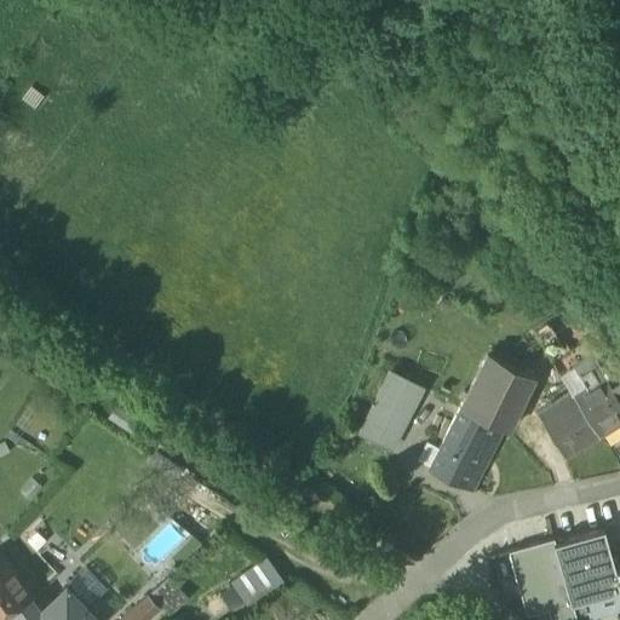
[(539,343),(552,334),(545,322),(532,331),(539,343)]
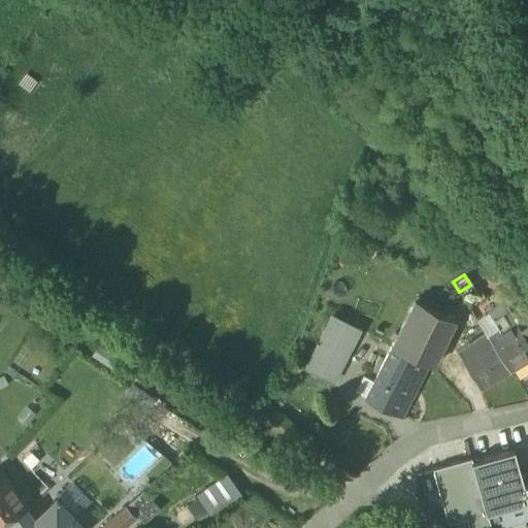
[(459,292),(475,318),(487,310),(481,301),(470,285),(459,292)]
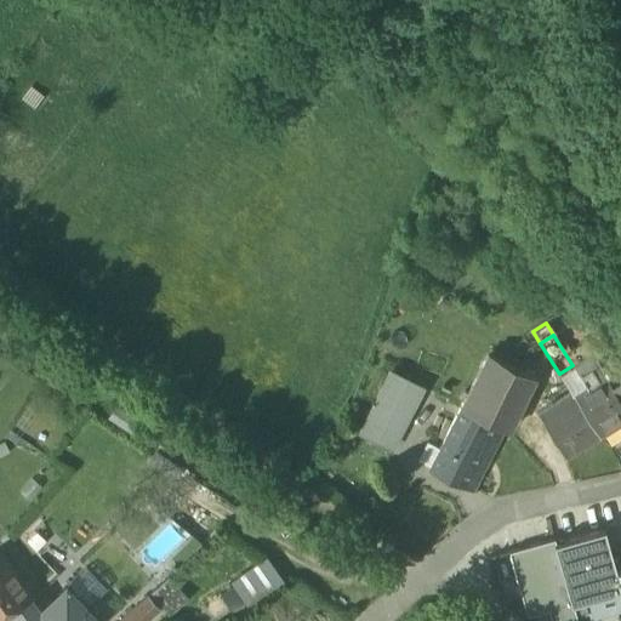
[(599,434),(620,419),(620,372),(609,381),(603,372),(607,370),(604,365),(602,368),(592,352),(587,355),(580,345),(565,354),(573,365),(559,374),(570,391),(599,434)]
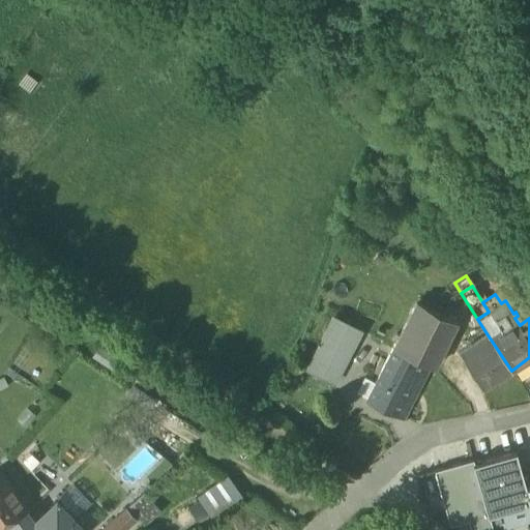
[(430,366),(433,369),(455,322),(415,301),(392,348),(421,362),(430,366)]
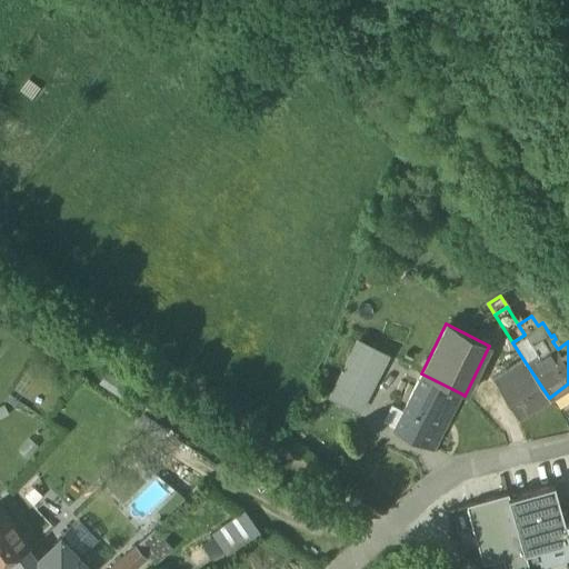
[(326,396),(359,412),(389,355),(356,338),(326,396)]
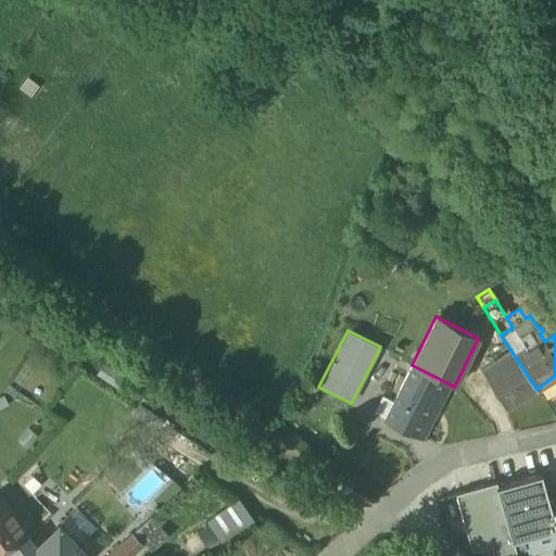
[(536,389),(510,350),(481,369),(505,407),(506,408),(536,389)]
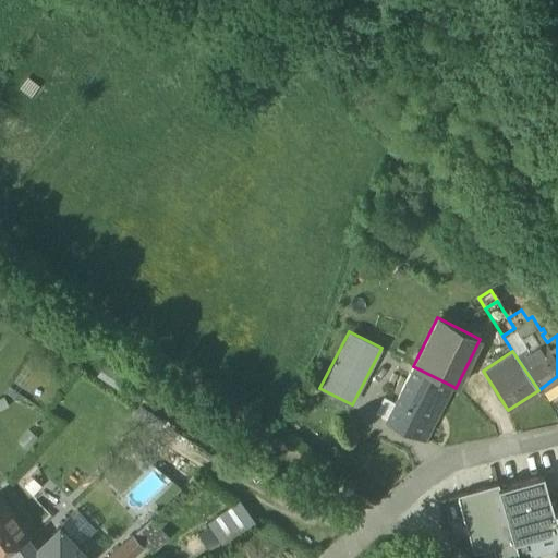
[(129,381),(102,365),(96,376),(122,392),(129,381)]
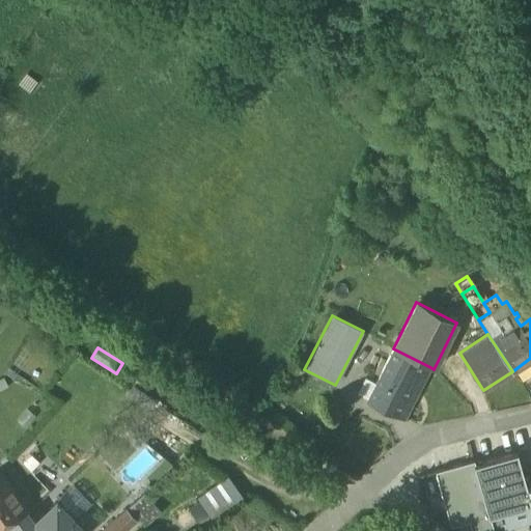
[(367,399),(396,414),(422,363),(393,348),(375,383),(367,399)]
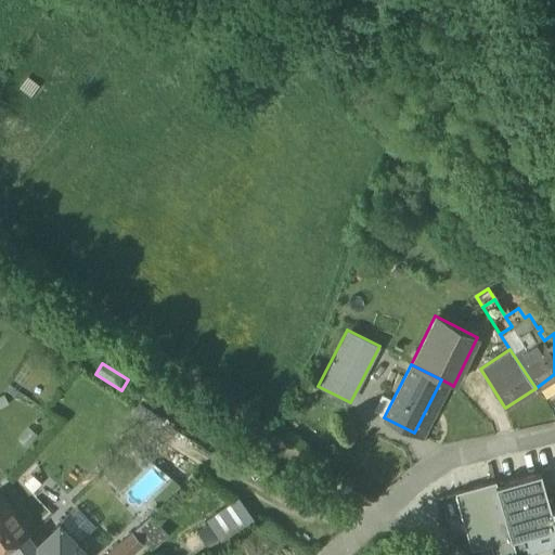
[(441,379),(414,433),(424,437),(450,384),(441,379)]
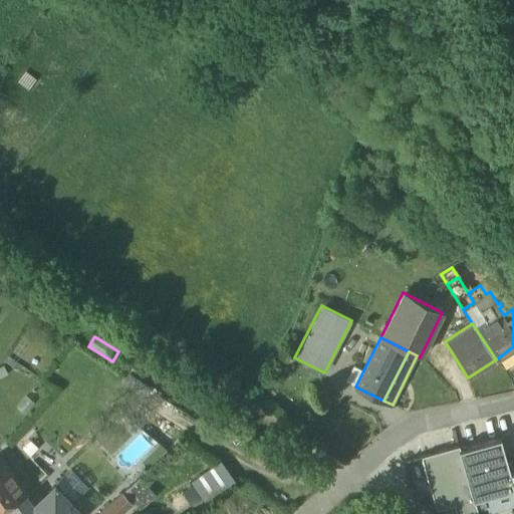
[(355,387),(363,370),(352,365),(344,381),(355,387)]
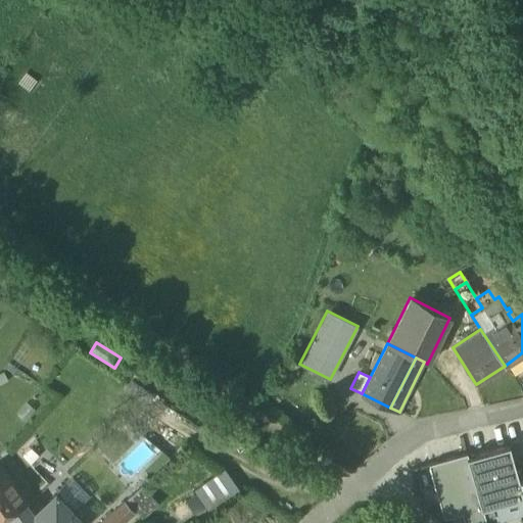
[(149,396),(128,382),(123,390),(144,403),(149,396)]
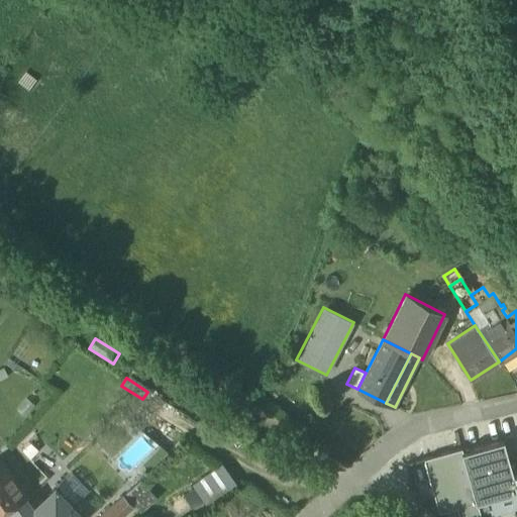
[(459,451),(475,502),(476,502),(488,498),(515,491),(511,475),(502,440),(461,451),(459,451)]
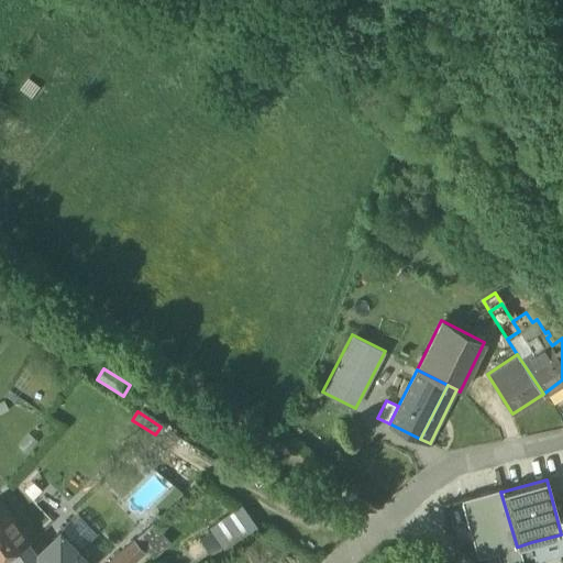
[(501,487),(460,499),(477,559),(496,552),(499,562),(522,562),(518,547),(517,547),(500,492),(503,492),(501,487)]
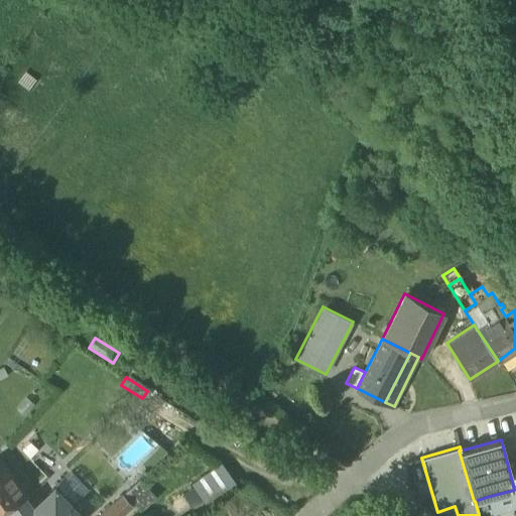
[(0,514),(7,509),(23,497),(17,488),(18,487),(0,461),(0,514)]
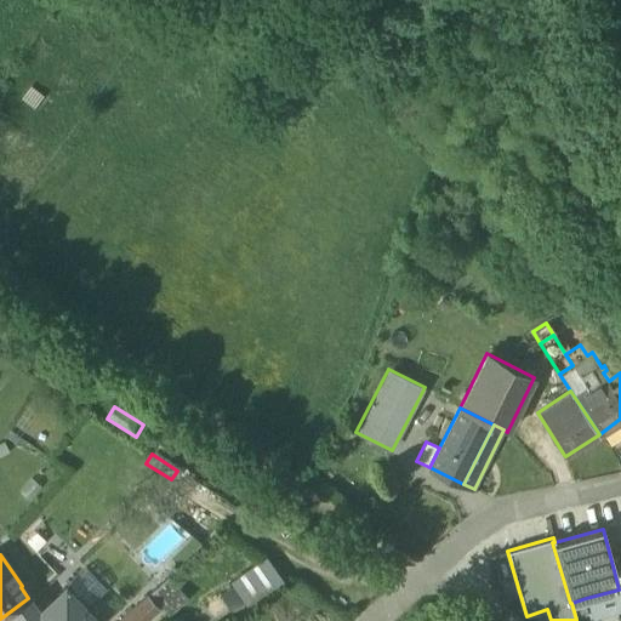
[(275,570),(262,560),(229,582),(232,586),(246,608),(284,582),(275,570)]
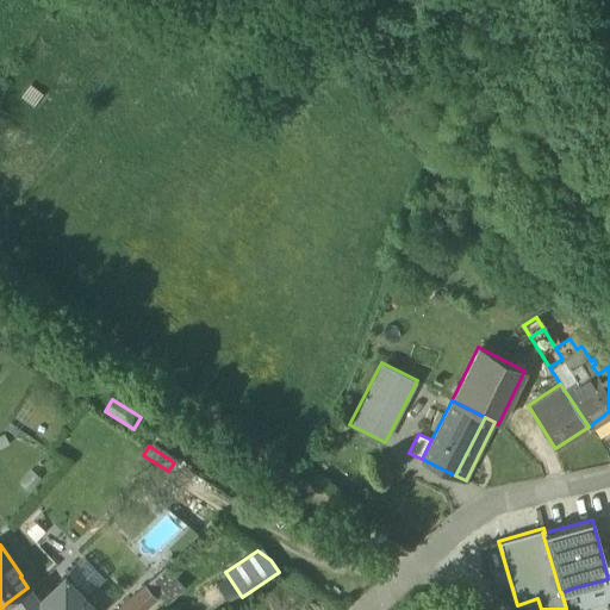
[(94,609),(83,598),(104,578),(83,558),(38,602),(27,587),(8,602),(14,609),(94,609)]
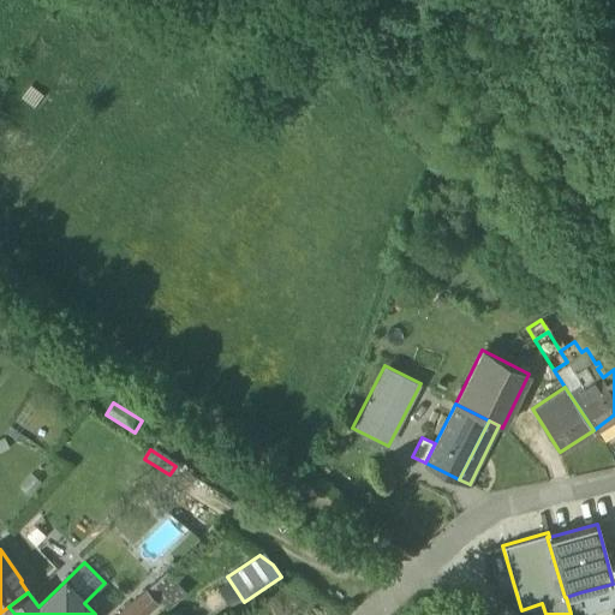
[(166,573),(145,591),(157,604),(165,613),(186,595),(166,573)]
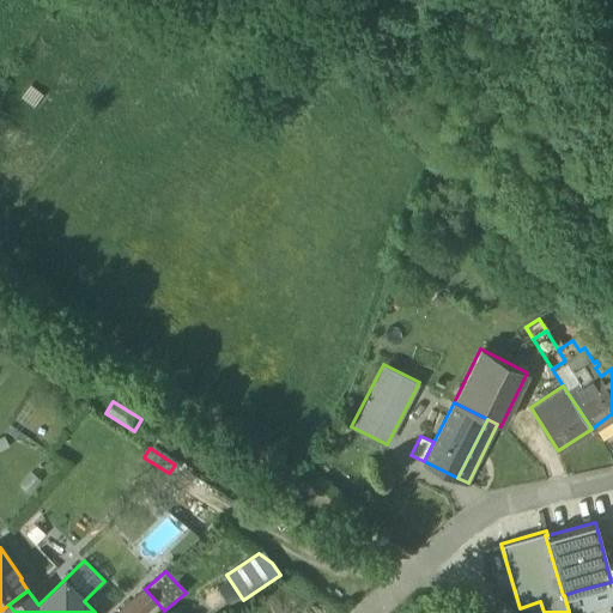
[(217,588),(231,608),(243,600),(229,578),(217,588)]
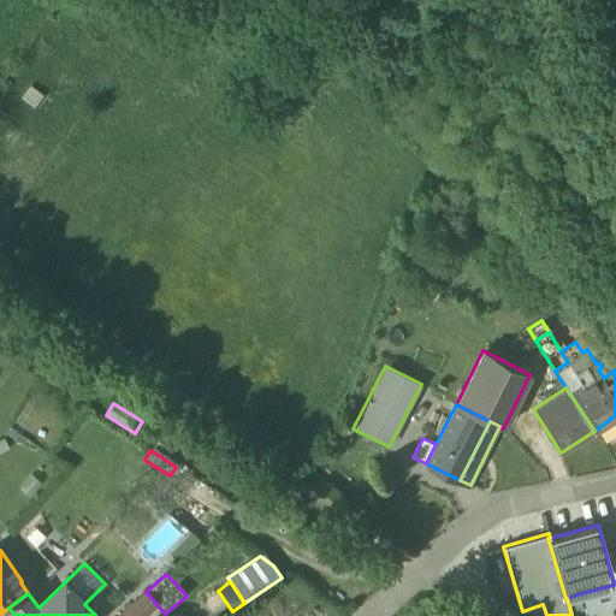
[(587,615),(615,615),(615,591),(614,585),(581,593),(587,615)]
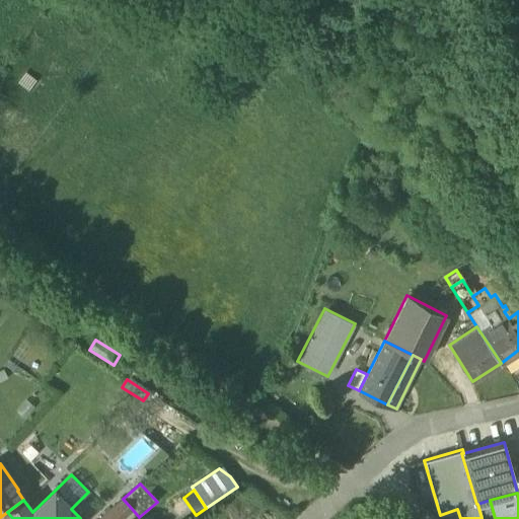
[(100,518),(122,518),(133,510),(123,499),(100,518)]
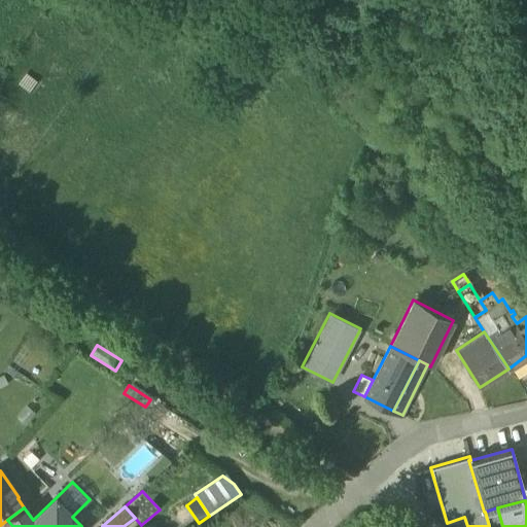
All buildings are outlined.
